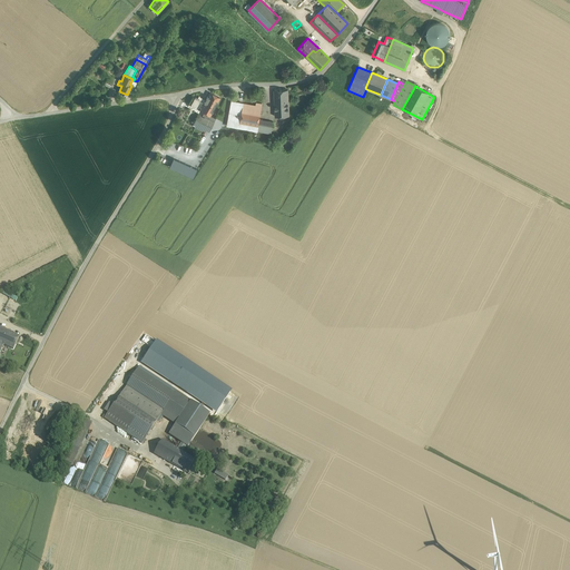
[(288,90),(274,90),(275,117),(290,116),(288,90)]
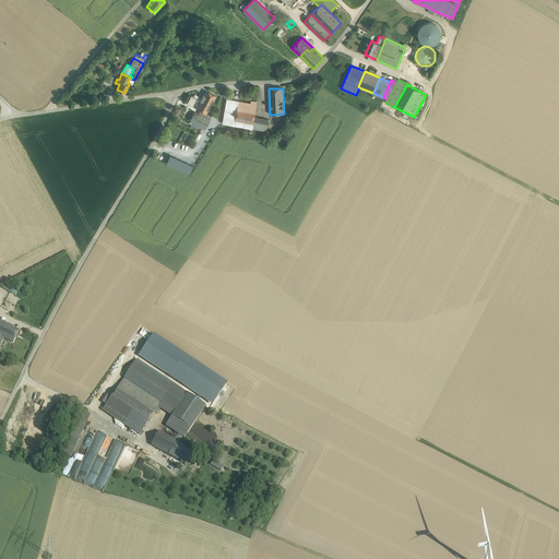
[(202,98),(200,102),(197,108),(200,110),(206,114),(216,96),(205,91),(202,98)]
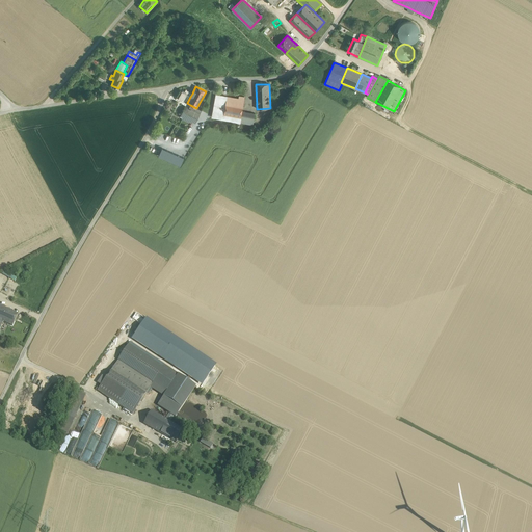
[(190,97),(192,94),(191,92),(191,94),(186,90),(186,89),(184,92),(182,91),(178,99),(183,101),(186,95),(190,97)]
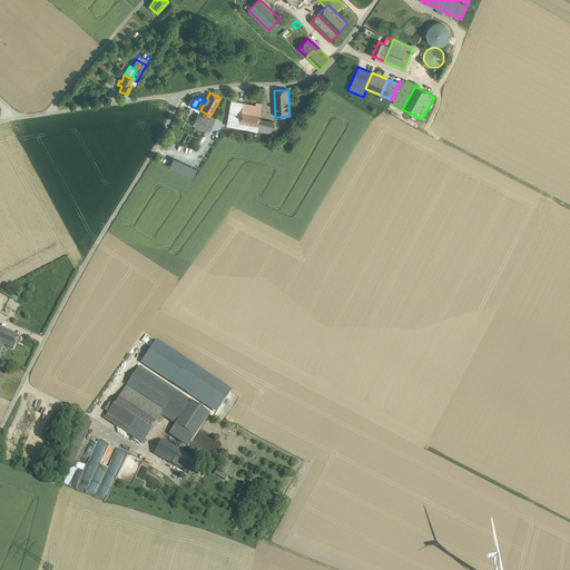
[(243,104),(232,101),(228,117),(241,119),(239,123),(258,126),(259,119),(261,112),(242,109),(243,104)]
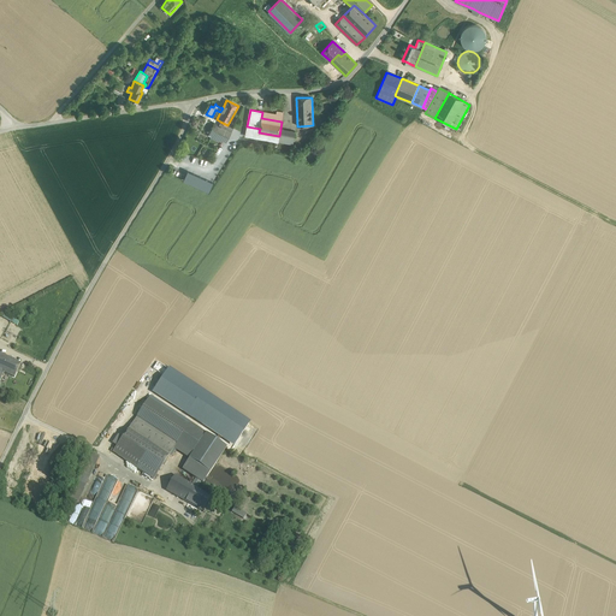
[(277,114),(262,112),(261,118),(282,122),(283,112),(277,112),(277,114)]
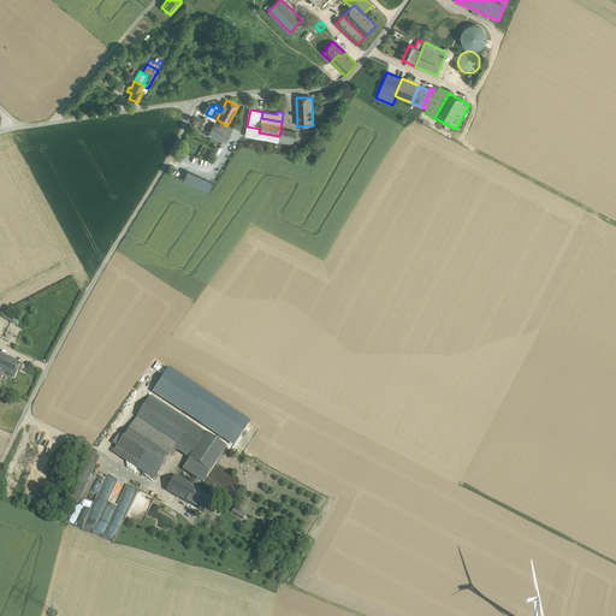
[(227,125),(220,122),(219,125),(231,132),(232,129),(227,125)]
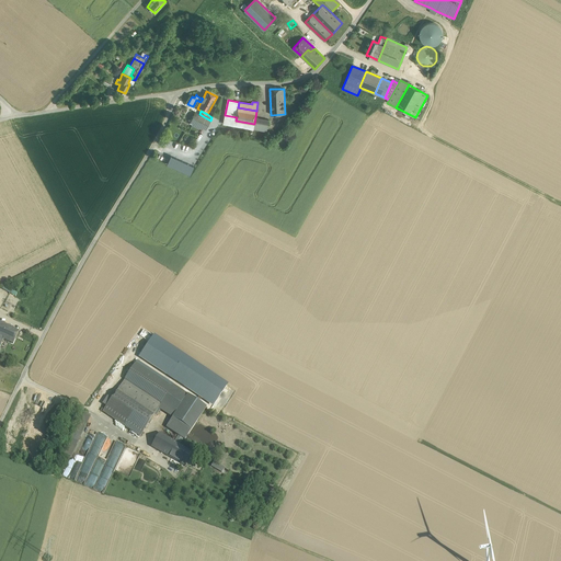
[(210,121),(199,114),(195,112),(191,122),(193,123),(201,126),(206,129),(210,121)]
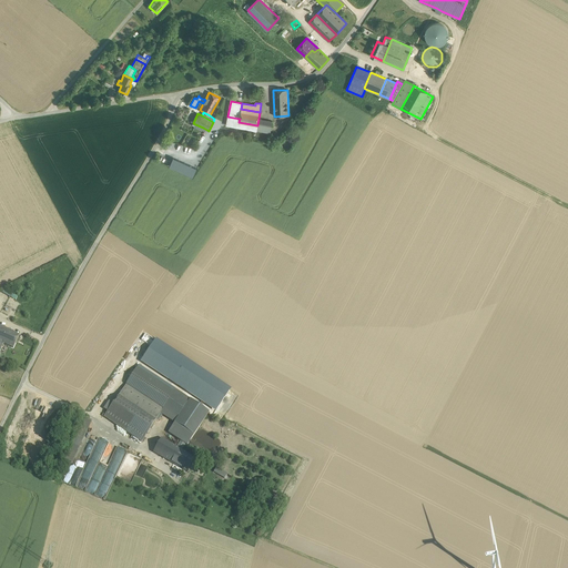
[(240,119),(227,117),(226,125),(271,133),(271,129),(257,125),(239,122),(240,119)]
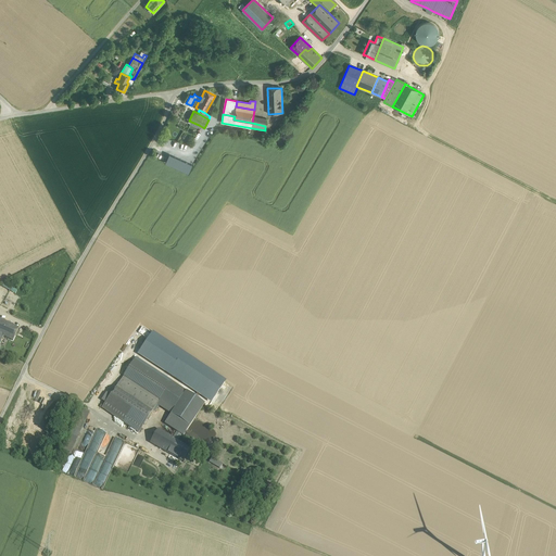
[(266,119),(253,116),(252,123),(265,126),(266,121),(266,119)]
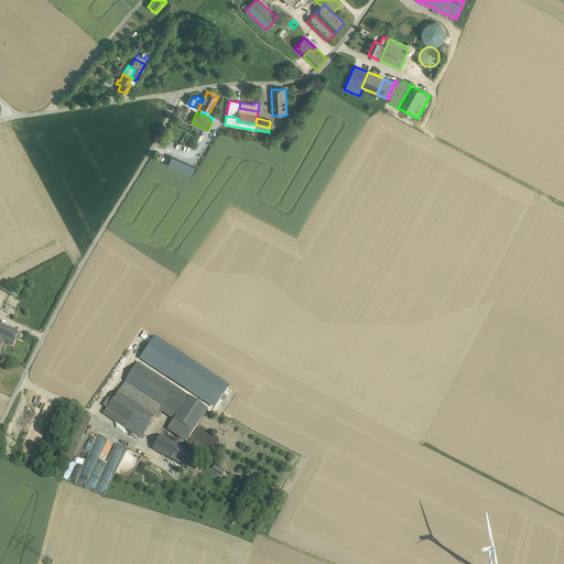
[(0,339),(2,342),(13,346),(19,333),(0,324),(0,339)]
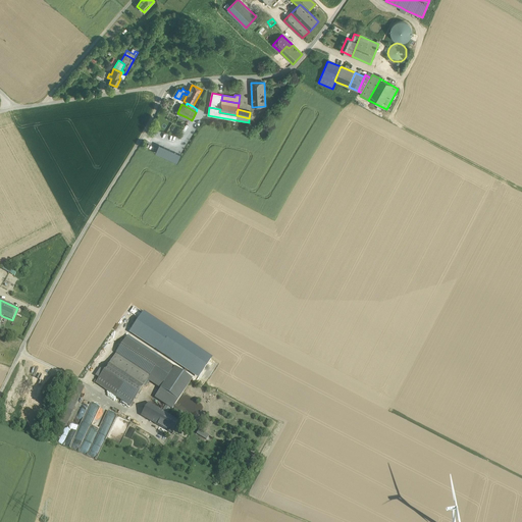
[(116,354),(150,376),(160,361),(125,338),(116,354)]
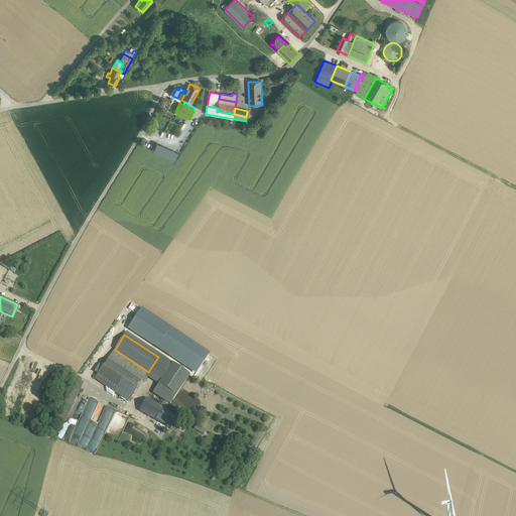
[(148,372),(115,350),(109,358),(142,381),(145,376),(148,372)]
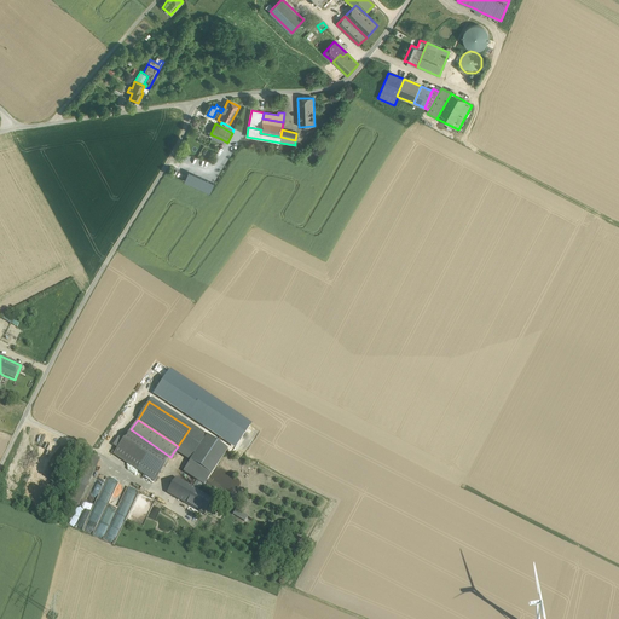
[(191,426),(190,428),(178,446),(174,451),(190,462),(207,437),(191,426)]
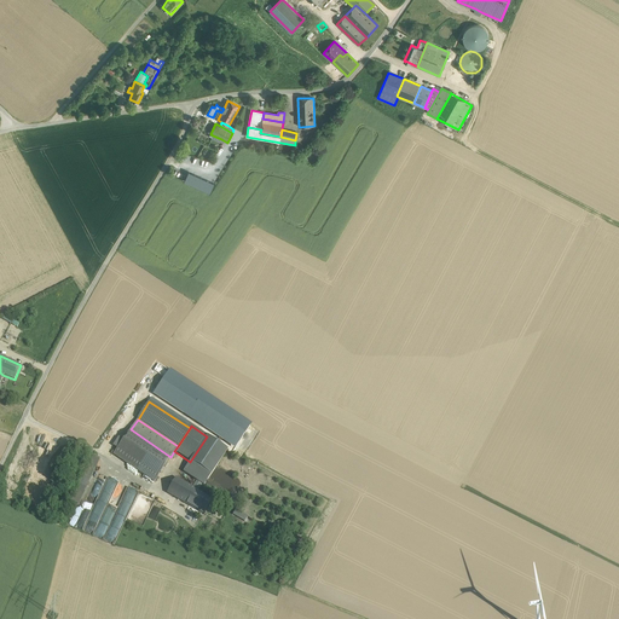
[(171,457),(131,429),(123,441),(121,445),(161,472),(171,457)]
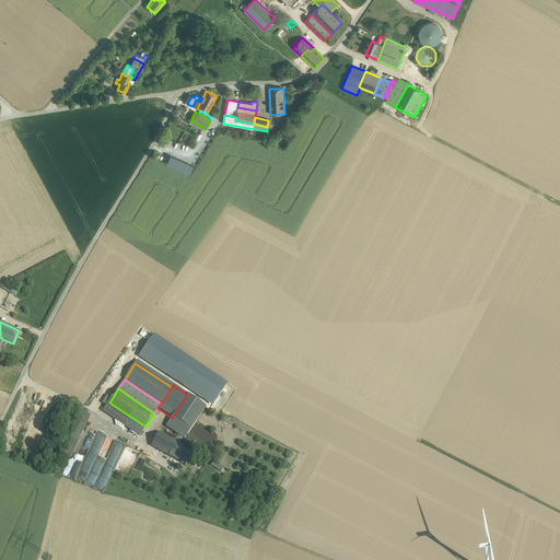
[(172,418),(166,427),(177,435),(183,438),(184,440),(206,407),(187,395),(172,418)]
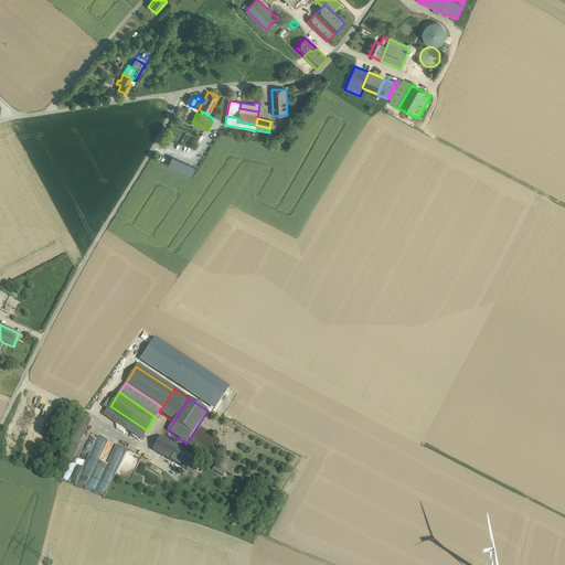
[(104,407),(107,411),(110,406),(113,403),(108,400),(104,407)]
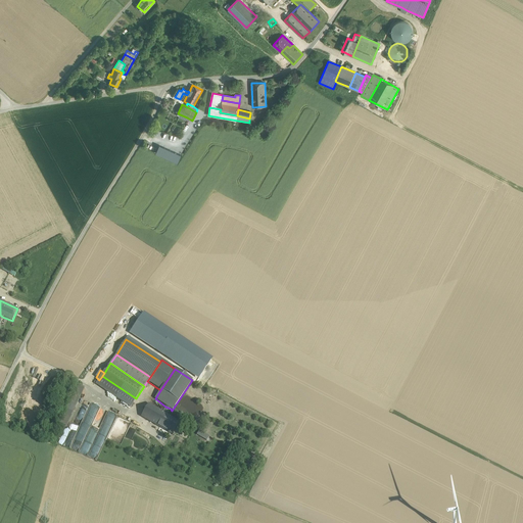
[(136,398),(102,376),(99,380),(96,384),(130,408),(136,398)]
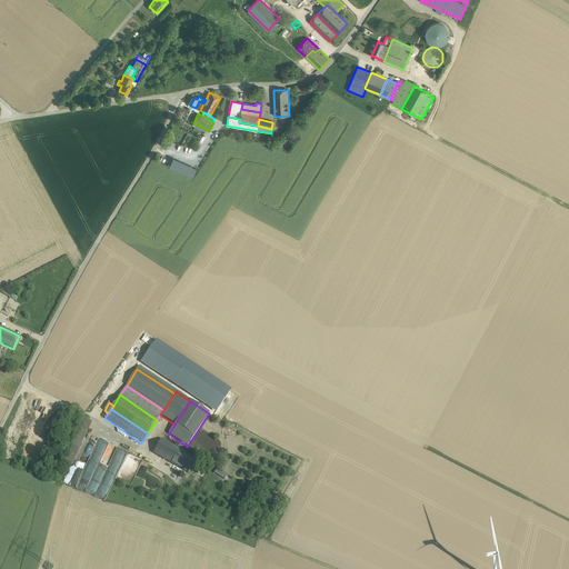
[(92,457),(100,460),(108,443),(100,440),(96,449),(100,451),(99,455),(95,452),(92,457)]
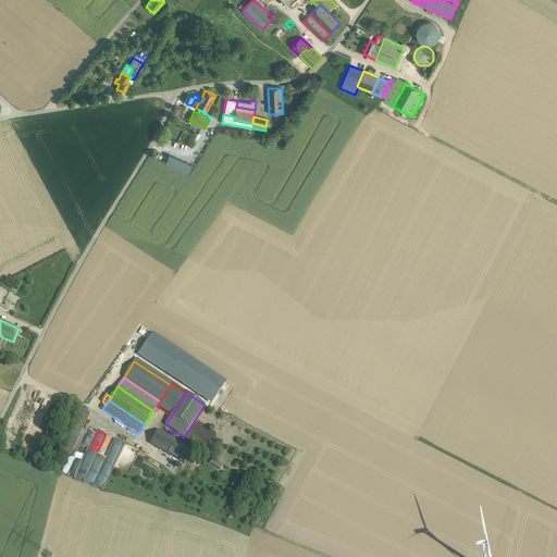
[(173,440),(159,431),(151,443),(172,456),(178,443),(177,442),(173,440)]
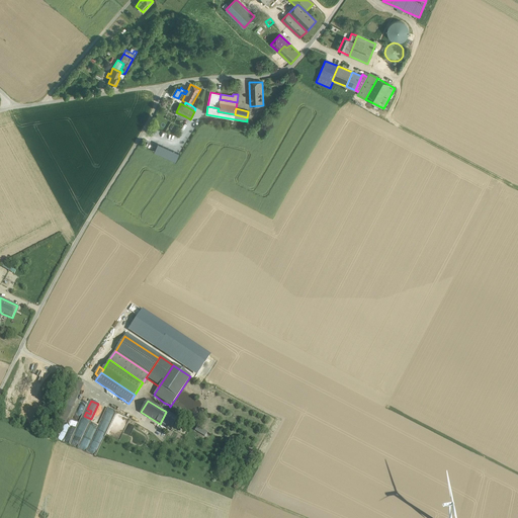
[(165,411),(169,405),(164,403),(161,409),(165,411)]
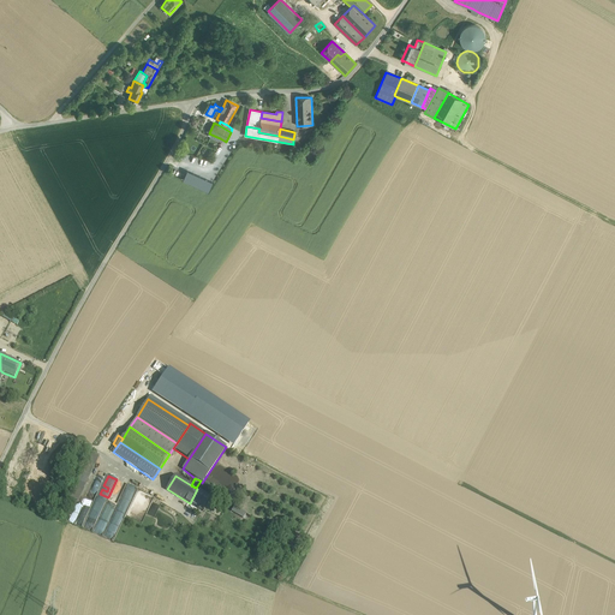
[(210,496),(197,489),(190,503),(202,511),(210,496)]
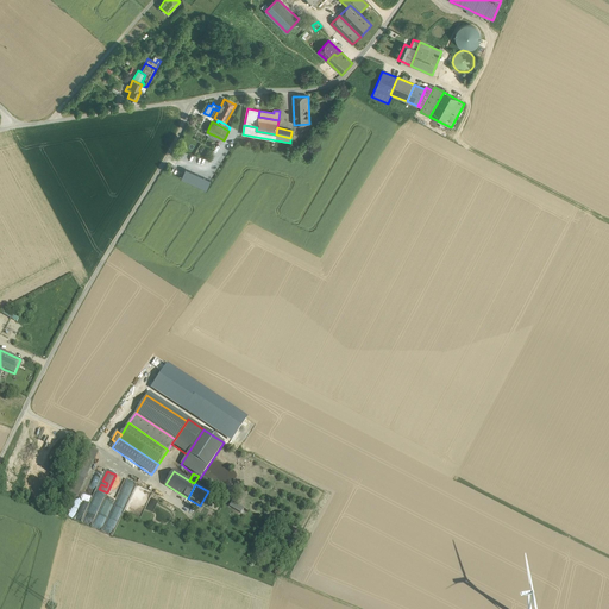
[(243,509),(232,502),(228,507),(240,514),(243,509)]
